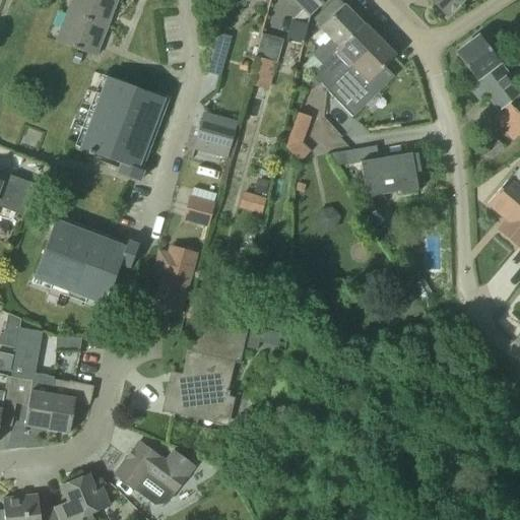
[(117,1),(115,0),(71,0),(66,14),(107,29),(117,1)]
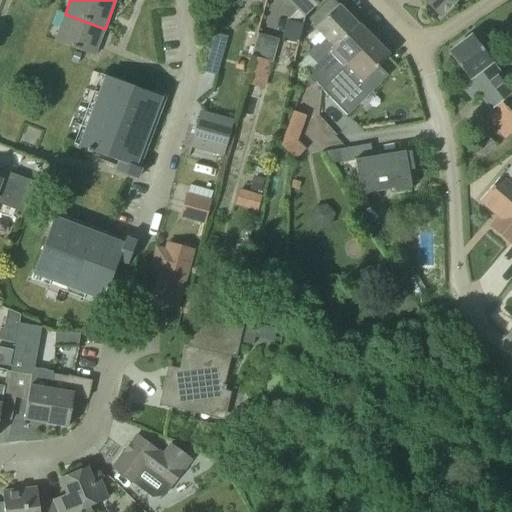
[(298,44),(305,16),(321,0),(286,0),(297,12),(287,21),(286,21),(281,41),(298,44)]
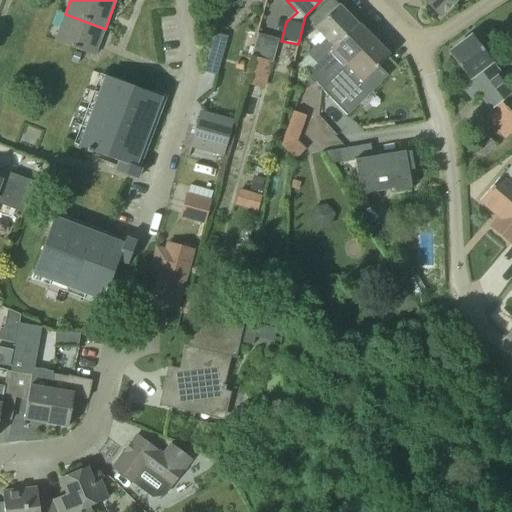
[(316,64),(357,26),(338,6),(332,0),(327,0),(307,19),(315,27),(315,28),(325,39),(317,46),(315,44),(306,54),(316,64)]
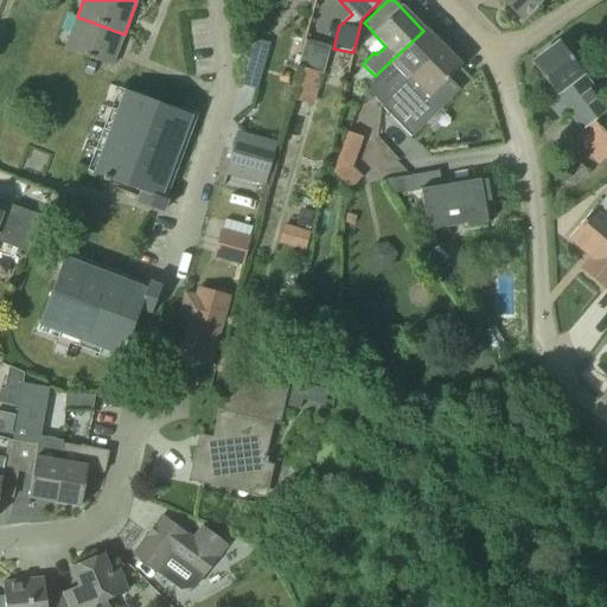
[(502,0),(521,19),(540,0),(502,0)]
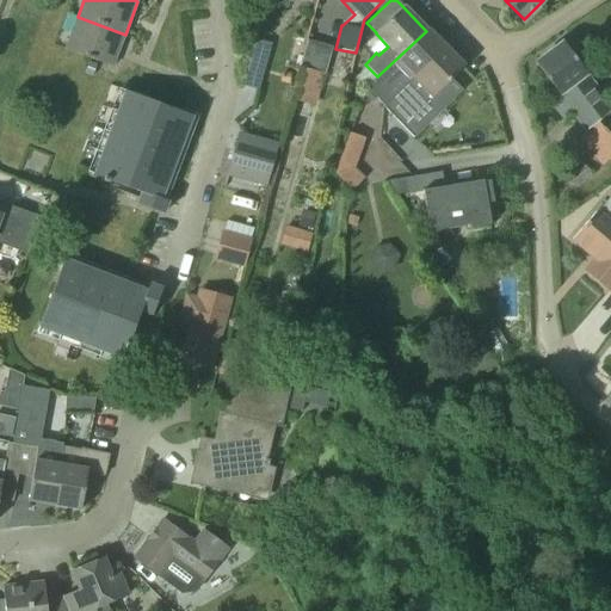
[(125,35),(78,17),(65,50),(112,68),(125,35)]
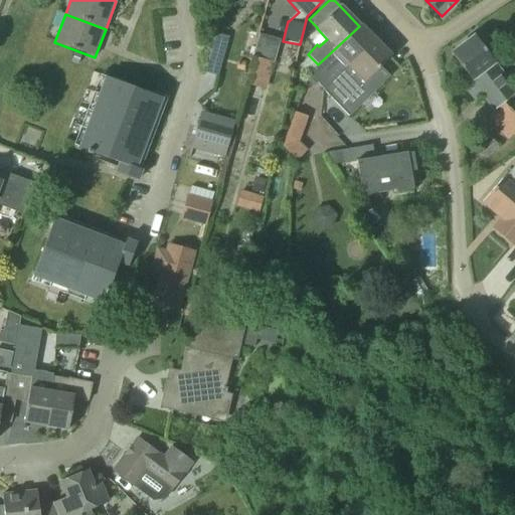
[(360,25),(359,26),(318,64),(308,73),(324,91),(374,40),(360,25)]
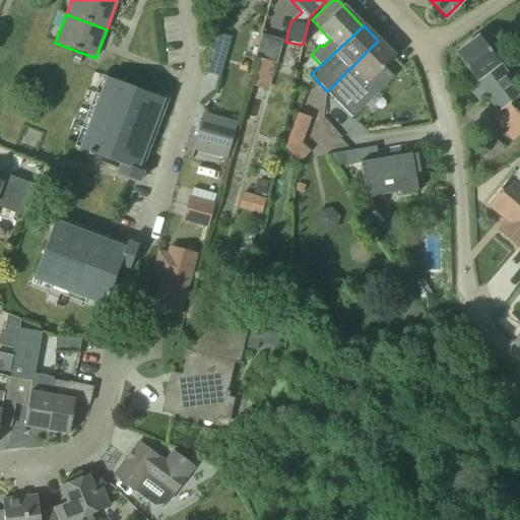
[(230,37),(217,34),(213,48),(225,52),(230,37)]
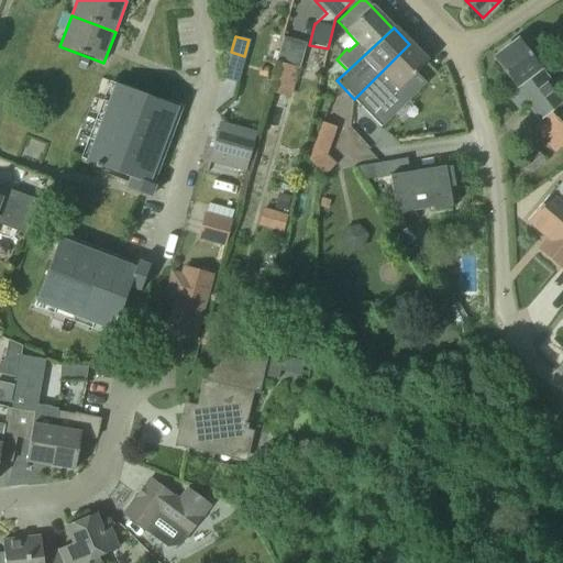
[(299,69),(307,44),(283,37),(276,63),(279,64),(272,94),(290,99),(299,69)]
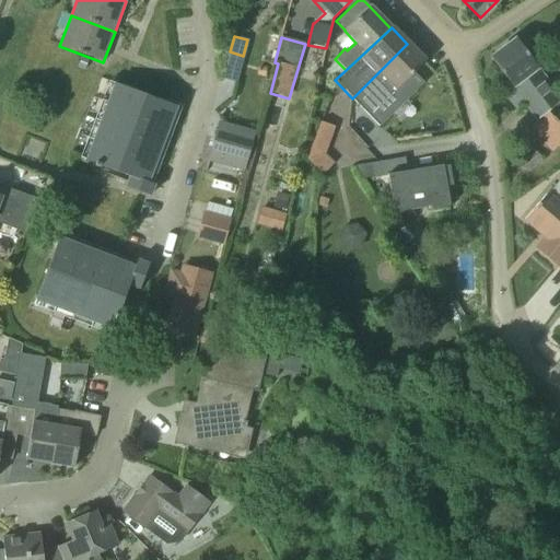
[(490,58),(514,89),(505,96),(515,111),(523,105),(537,121),(531,127),(551,152),(559,144),(559,113),(553,118),(549,112),(559,102),(559,97),(515,39),(490,58)]
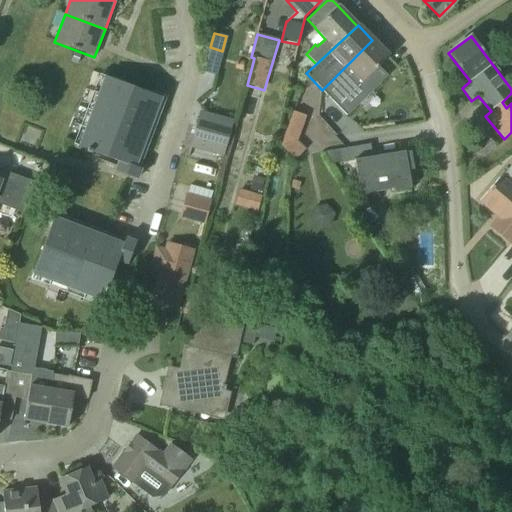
[(387,56),(372,40),(322,90),(337,104),(387,56)]
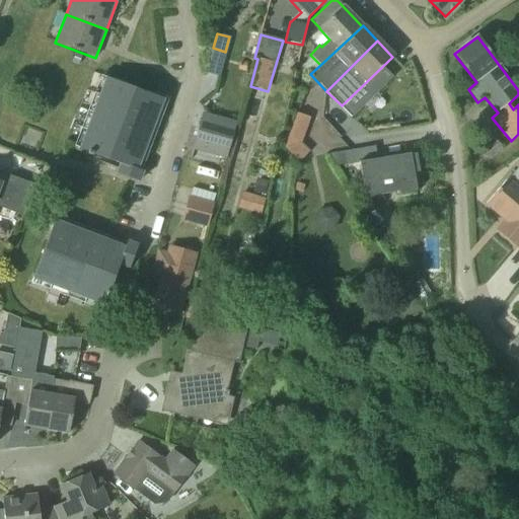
[(78,65),(82,56),(75,53),(72,63),(78,65)]
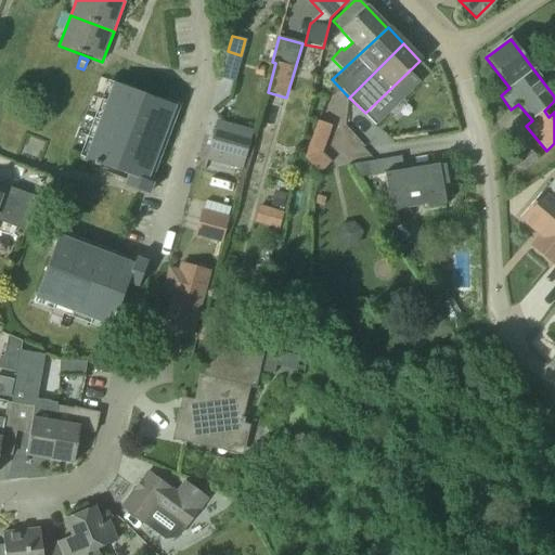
[(176,106),(114,84),(86,159),(94,163),(93,165),(98,167),(99,164),(129,176),(125,185),(147,195),(152,183),(147,181),(176,106)]
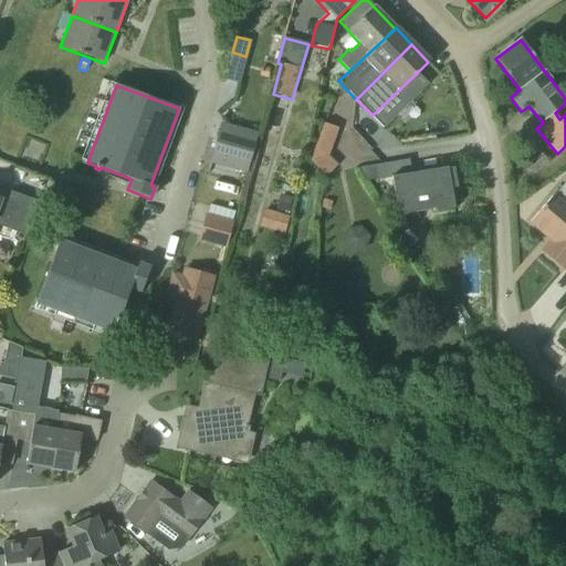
[(259,133),(222,124),(212,160),(250,169),(259,133)]
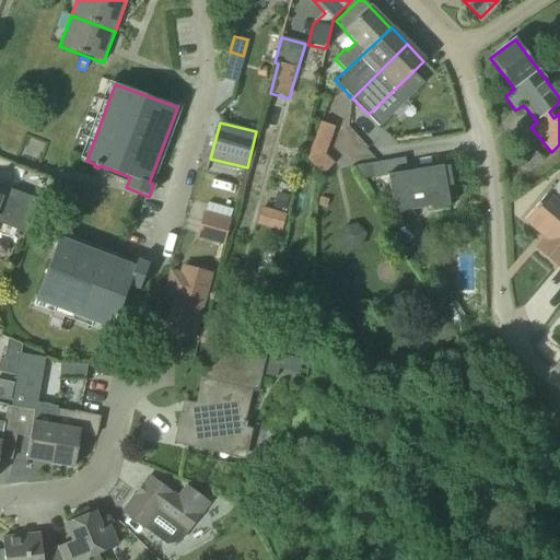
[(307,160),(324,176),(334,164),(325,155),(335,127),(321,123),(307,160)]
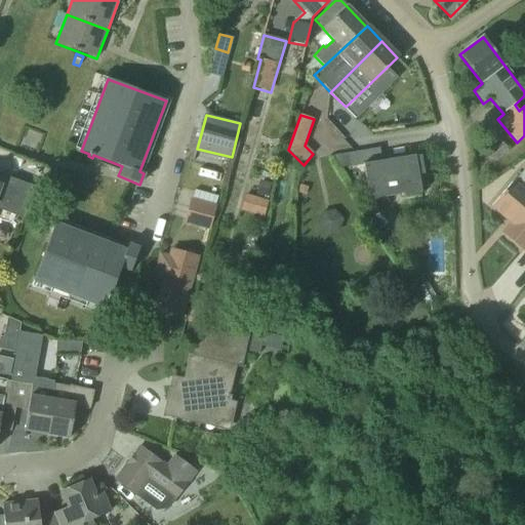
[(369,202),(421,193),(415,155),(381,161),(379,149),(348,154),(350,167),(363,165),(369,202)]
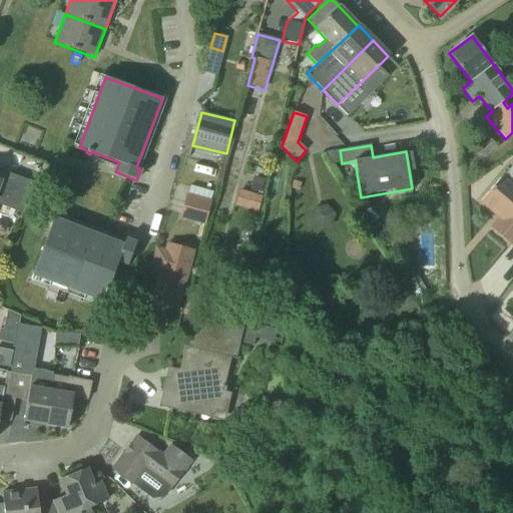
[(512,169),(512,168),(502,179),(500,178),(481,201),(500,218),(491,228),(511,245),(512,243),(512,169)]
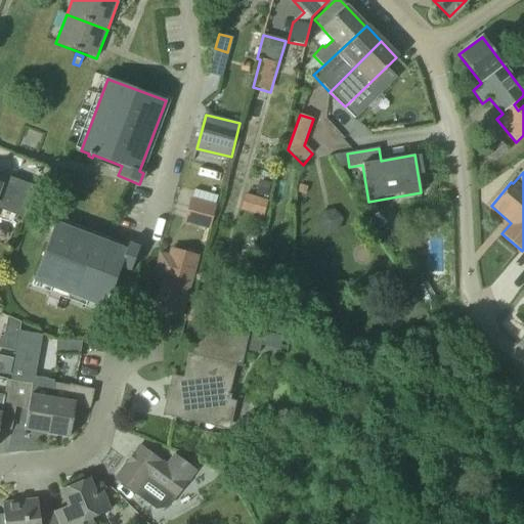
[(0,183),(0,182),(0,210),(24,219),(36,187),(11,178),(0,183)]
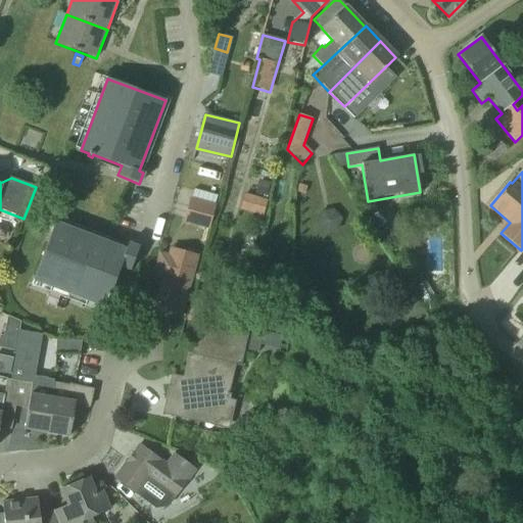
[(267,197),(271,183),(258,180),(255,194),(267,197)]
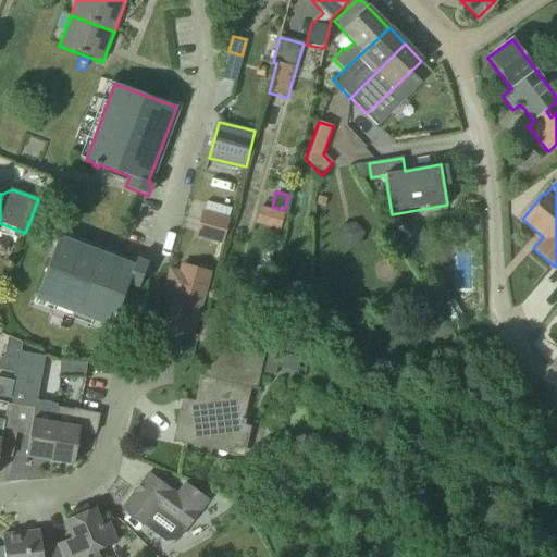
[(256,223),(280,231),(284,214),(260,207),(256,223)]
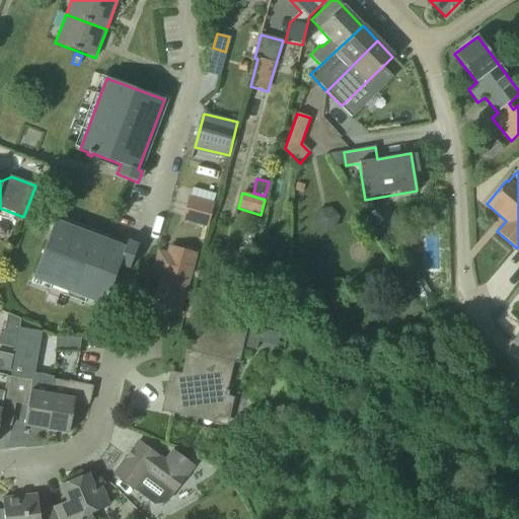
[(209,224),(214,204),(191,198),(184,217),(209,224)]
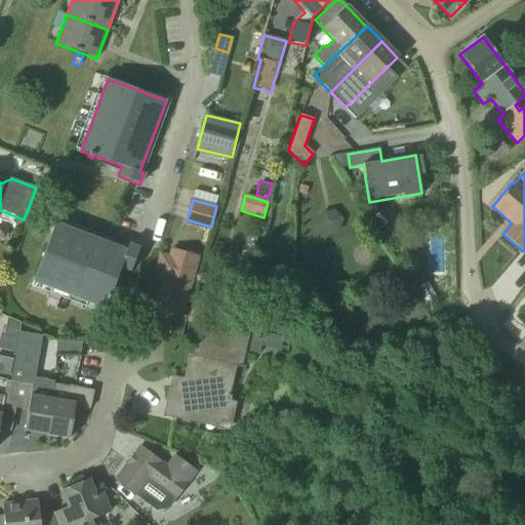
[(55,223),(32,286),(104,314),(109,300),(111,301),(112,297),(110,296),(121,268),(130,271),(138,249),(128,245),(126,249),(55,223)]
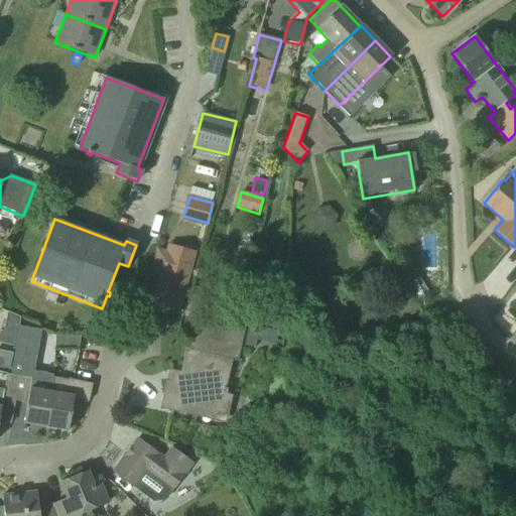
[(242,241),(251,243),(254,230),(245,228),(242,241)]
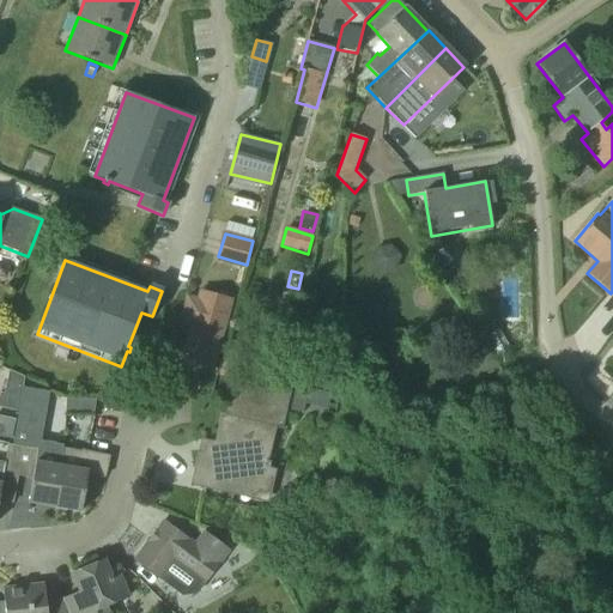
[(201,301),(188,298),(181,321),(195,325),(196,319),(207,321),(202,339),(192,337),(186,358),(193,360),(194,364),(204,365),(207,364),(213,365),(231,301),(202,293),(201,301)]
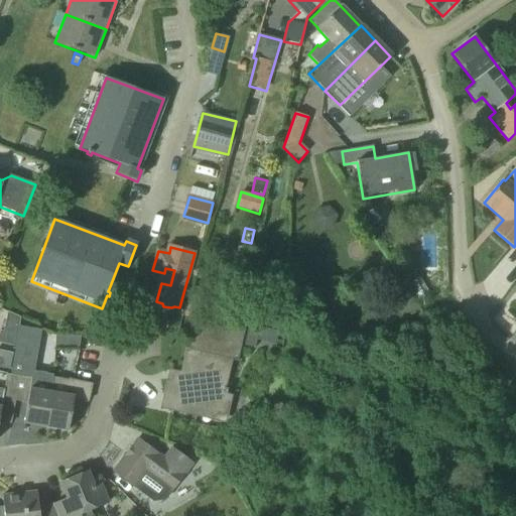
[(206,321),(212,300),(188,294),(182,316),(206,321)]
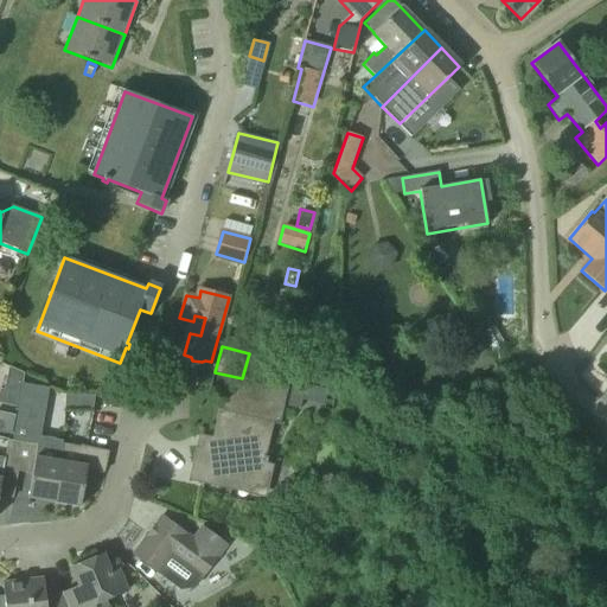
[(279,377),(278,381),(288,384),(289,377),(289,374),(326,379),(328,366),(305,362),(306,356),(283,351),(279,377)]
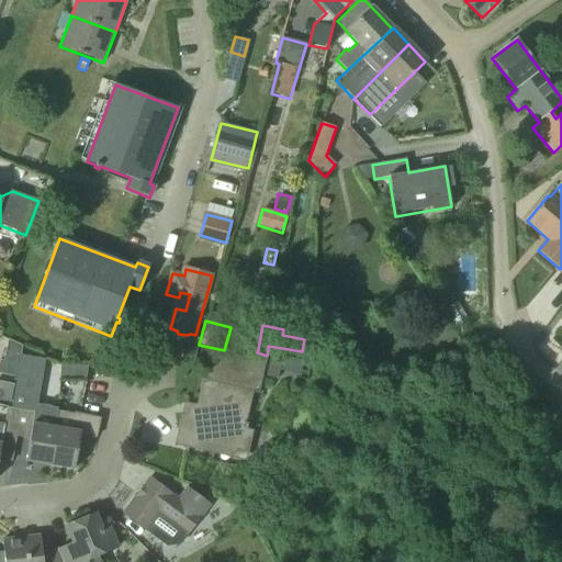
[(9,340),(4,360),(1,360),(0,362),(0,372),(17,375),(21,355),(22,347),(9,340)]
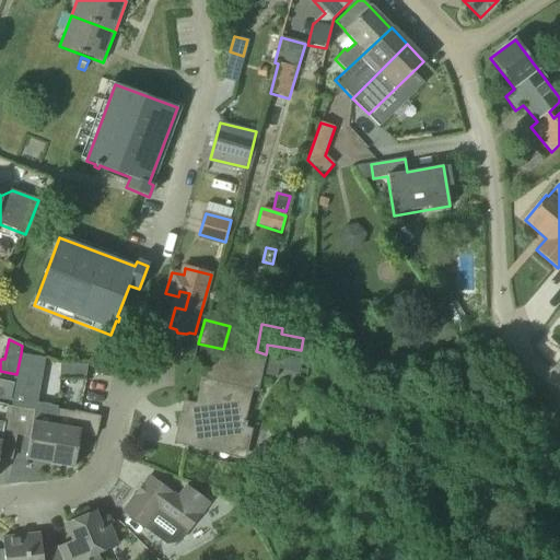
[(175,444),(245,461),(252,430),(246,428),(247,422),(245,422),(253,391),(257,392),(266,354),(256,351),(252,351),(210,356),(205,378),(201,378),(194,415),(182,411),(175,444)]
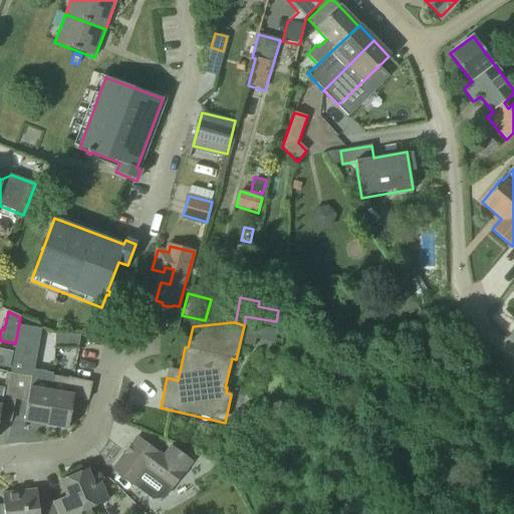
[(43,426),(50,391),(53,372),(32,369),(39,328),(19,324),(15,343),(10,373),(19,374),(15,400),(27,403),(23,422),(43,426)]
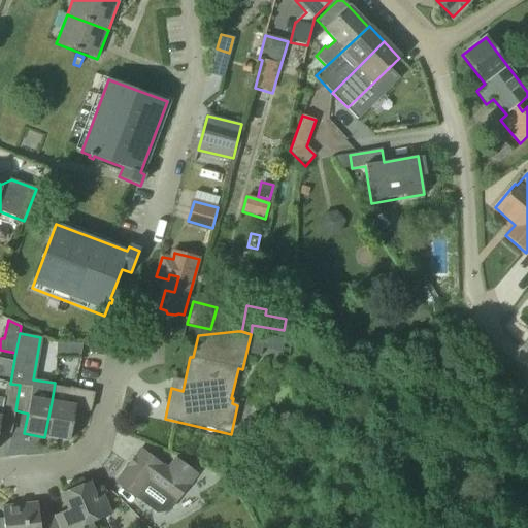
[(261,348),(284,354),(286,340),(263,335),(261,348)]
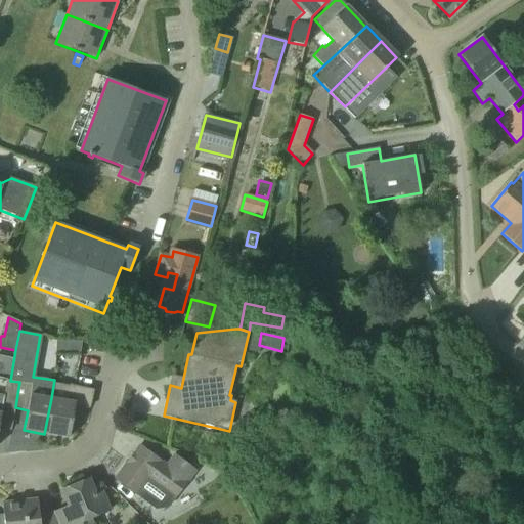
[(80,354),(80,353),(82,342),(56,340),(55,353),(80,354)]
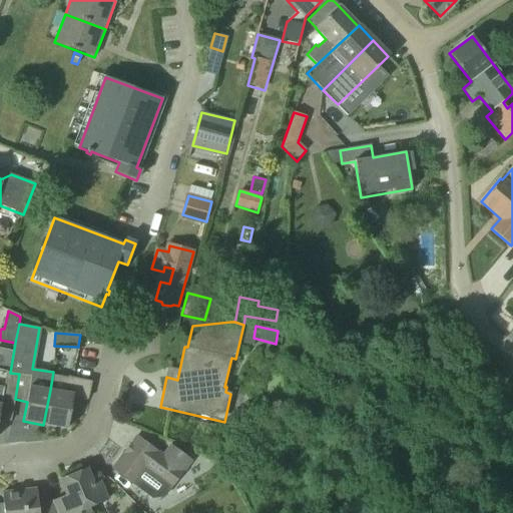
[(0,349),(0,366),(9,368),(12,352),(0,349)]
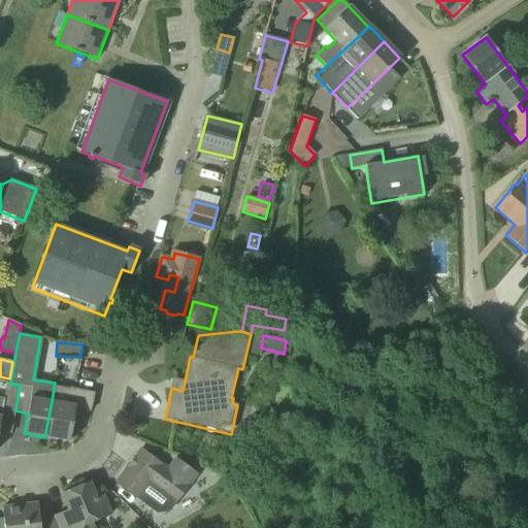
[(15,410),(20,385),(10,384),(6,383),(4,399),(0,398),(0,423),(3,408),(15,410)]
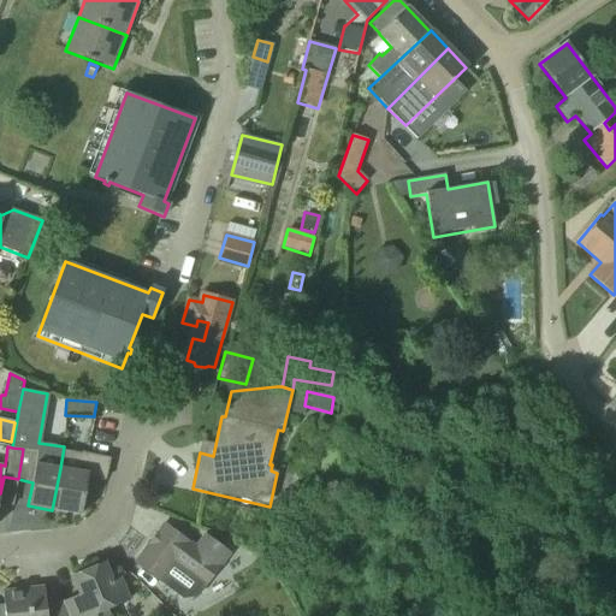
[(84,472),(60,468),(52,510),(82,515),(89,473),(105,477),(108,458),(87,455),(84,472)]
